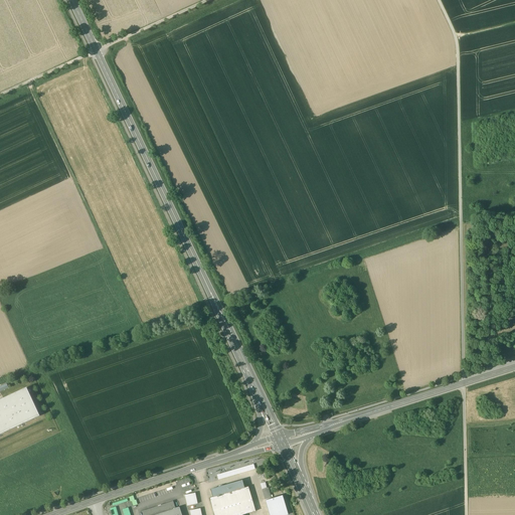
[(0,434),(39,415),(26,388),(0,400),(0,434)]
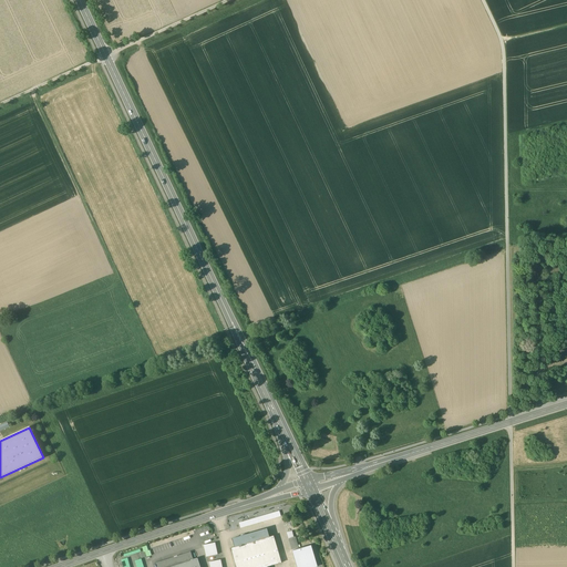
[(240,527),(281,516),(280,511),(239,522),(240,527)]
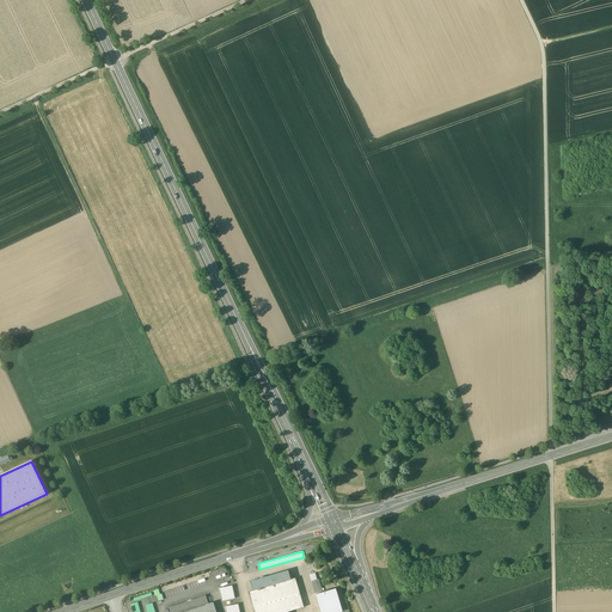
[(288,570),(251,581),(254,591),(249,592),(255,611),(287,611),(289,611),(304,607),(295,579),(291,580),(288,570)]
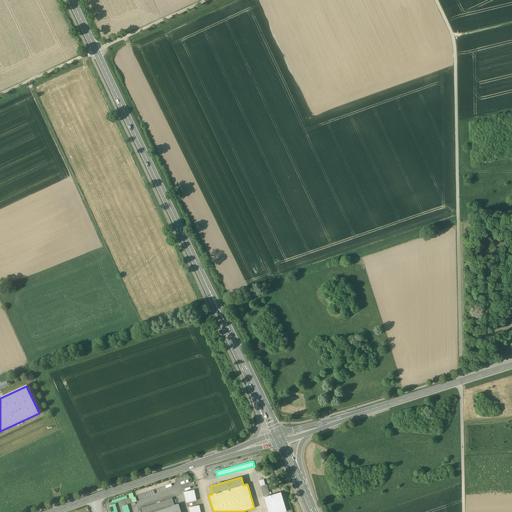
[(267,485),(261,486),(264,497),(264,496),(270,495),(267,485)]
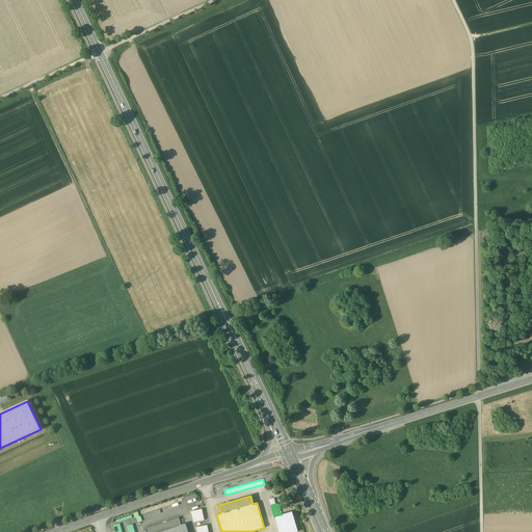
[(191,511),(194,523),(205,520),(202,508),(191,511)]
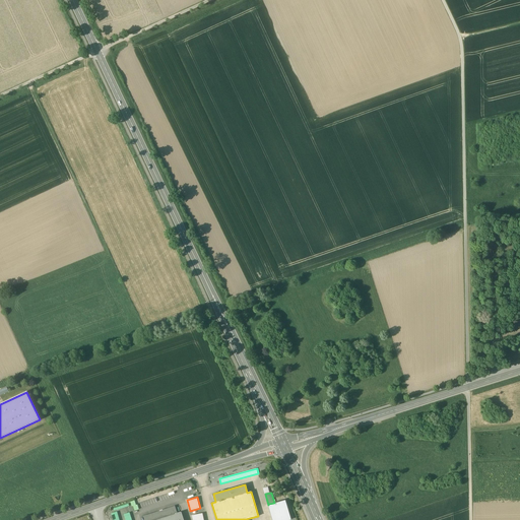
[(274,503),(268,504),(273,519),(278,517),(274,503)]
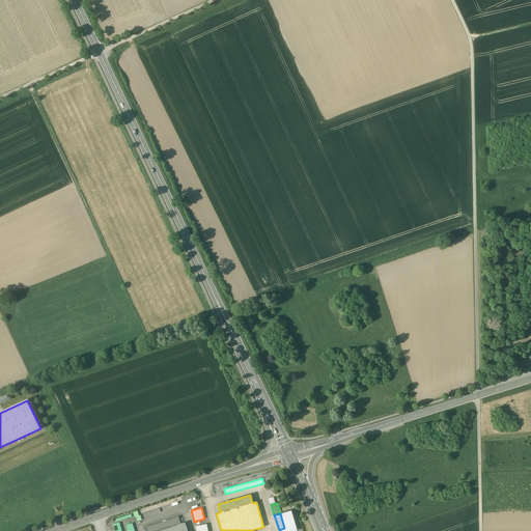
[(178,516),(146,527),(147,530),(188,530),(185,523),(180,524),(178,516)]
